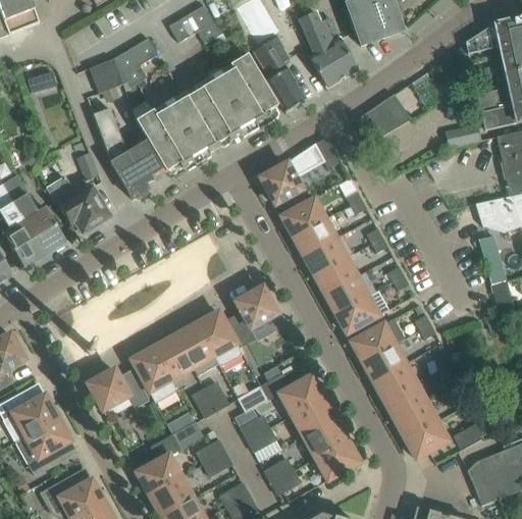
[(0,0),(0,11),(8,34),(39,21),(30,0),(0,0)]
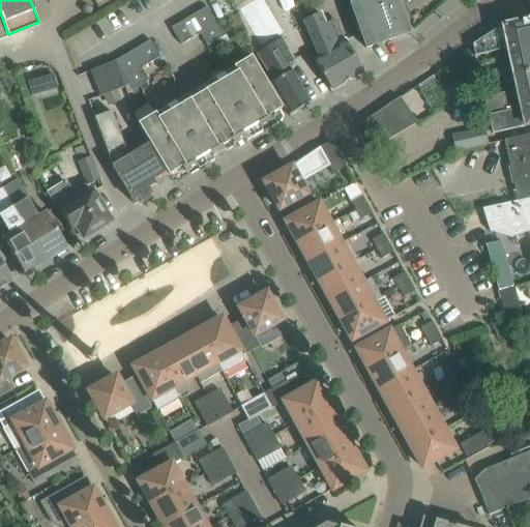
[(239,0),(236,2),(255,47),(276,33),(256,0),(239,0)]
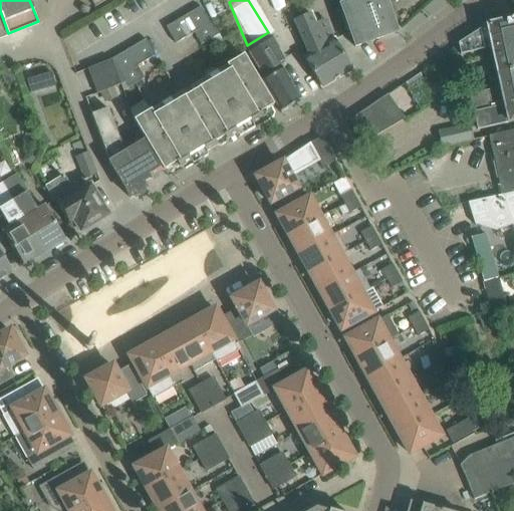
[(340,3),(354,44),(397,29),(386,0),(346,0),(346,1),(340,3)]
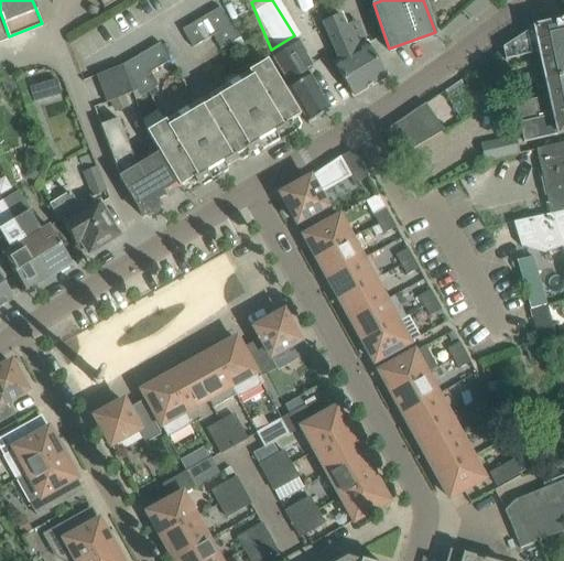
[(183,27),(194,44),(213,33),(220,45),(238,35),(220,4),(183,27)]
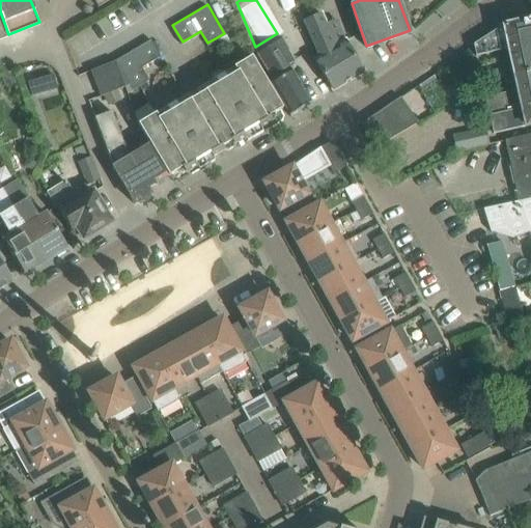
[(0,36),(8,34),(0,11),(0,36)]
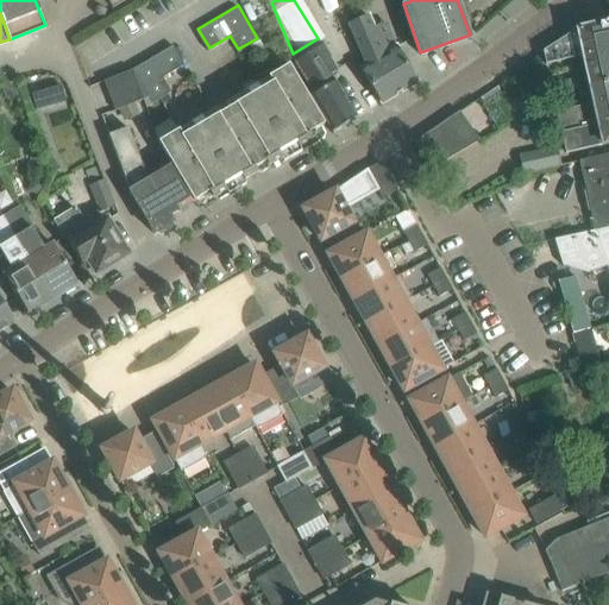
[(384,51),(377,35),(369,13),(350,20),(366,63),(360,65),(381,101),(418,80),(396,44),(384,51)]
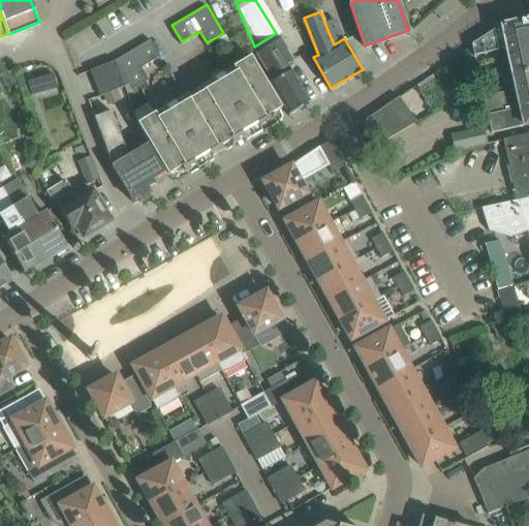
[(506,47),(511,72),(528,68),(528,17),(501,23),(471,42),(473,53),(506,47)]
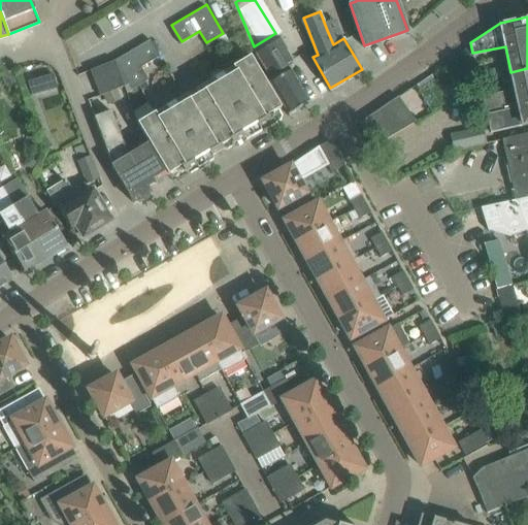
[(269,80),(288,113),(310,100),(287,62),(292,59),(286,47),(287,47),(281,35),(257,50),(273,77),(269,80)]
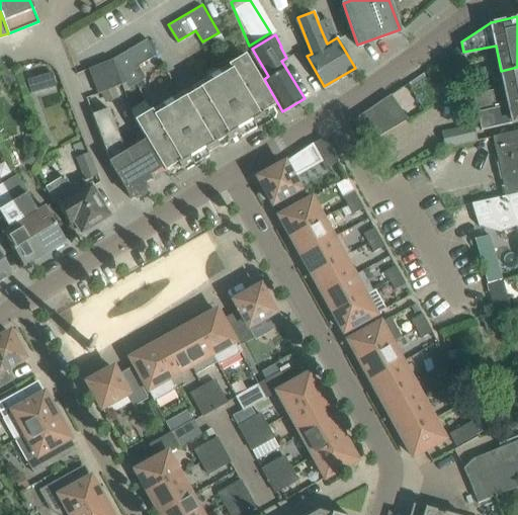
[(113,57),(110,58),(120,83),(124,80),(127,86),(144,76),(138,65),(155,55),(146,37),(113,57)]
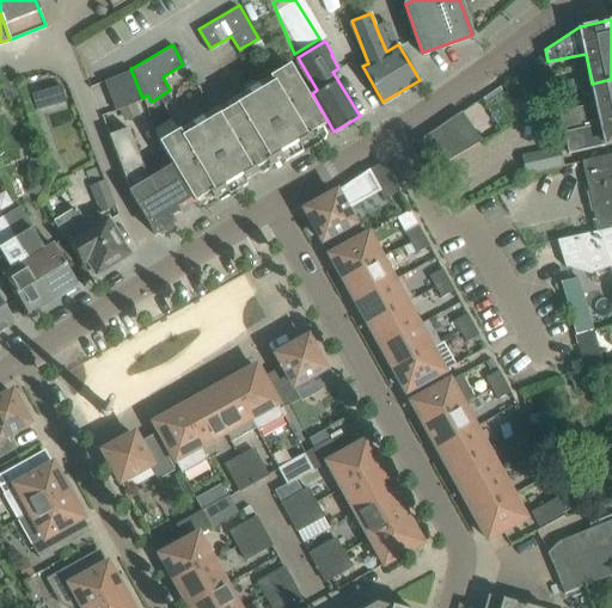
[(273,81),(184,135),(181,130),(160,141),(182,179),(194,201),(204,194),(202,190),(210,186),(215,195),(227,189),(225,185),(242,176),(244,179),(257,171),(257,170),(255,171),(254,169),(270,158),(271,160),(270,161),(270,163),(282,155),(280,153),(297,142),(299,146),(310,140),(305,130),(312,126),(314,129),(325,123),(289,65),(270,77),(273,81)]
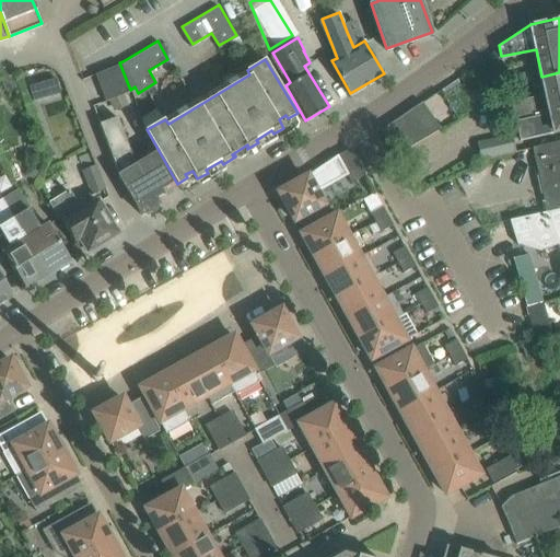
[(115,65),(95,72),(105,100),(126,92),(130,90),(119,62),(115,65)]
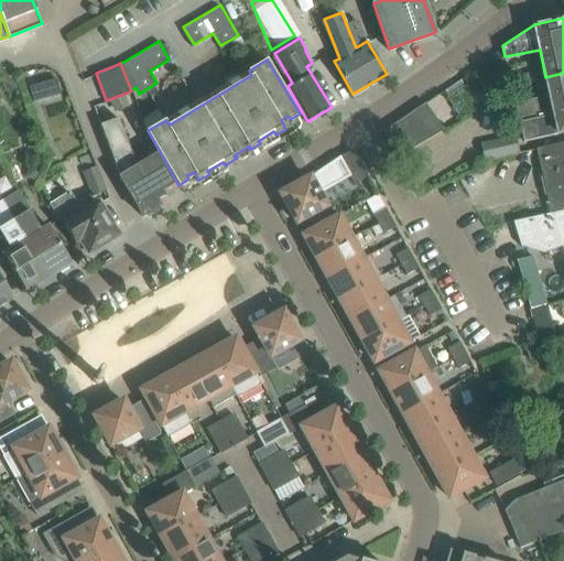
[(563,73),(545,77),(549,93),(531,97),(513,100),(523,140),(563,130),(563,73)]
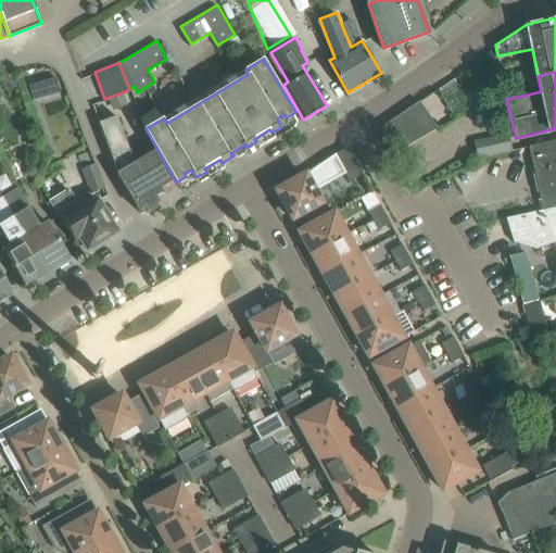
[(419,99),(378,127),(392,152),(438,126),(419,99)]
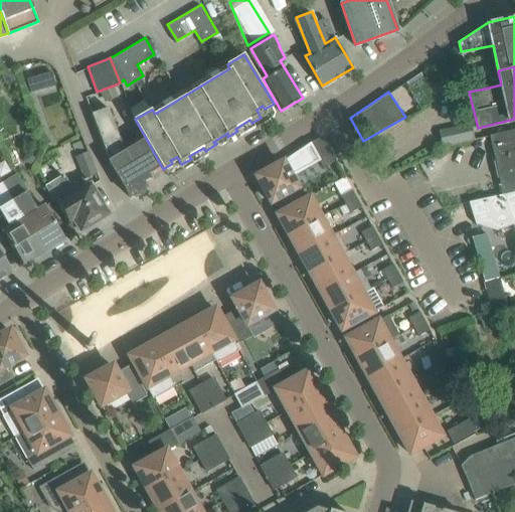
[(162,169),(151,152),(144,140),(126,151),(109,106),(92,112),(109,160),(131,196),(132,195),(137,196),(143,192),(144,187),(146,186),(143,181),(148,177),(153,179),(159,175),(160,170),(162,169)]
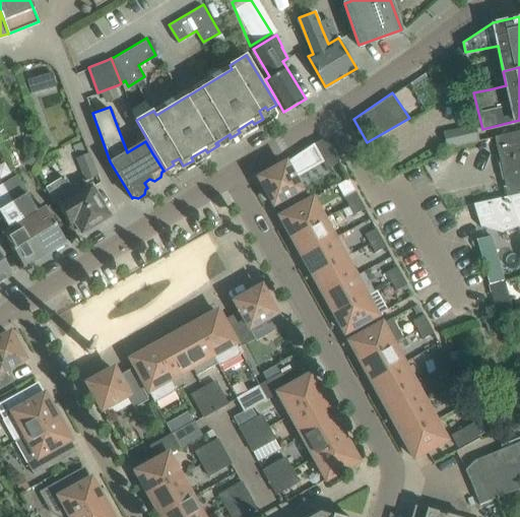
[(443,130),(447,145),(478,137),(474,123),(443,130)]
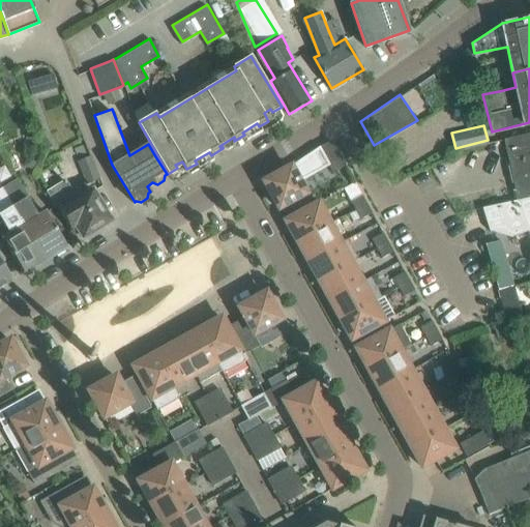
[(517,199),(529,196),(529,130),(504,137),(517,199)]
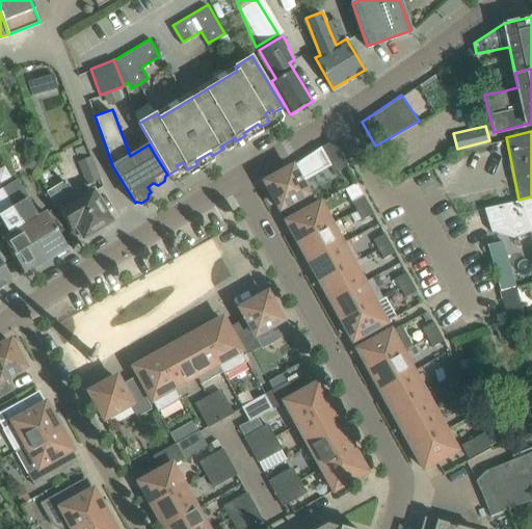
[(334,139),(320,147),(329,163),(334,170),(346,163),(334,139)]
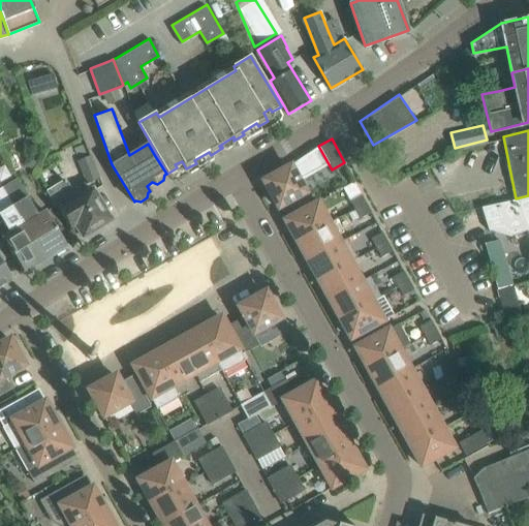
[(269,177),(263,180),(267,186),(268,187),(277,205),(278,207),(305,192),(299,179),(328,162),(318,146),(290,164),(269,177)]
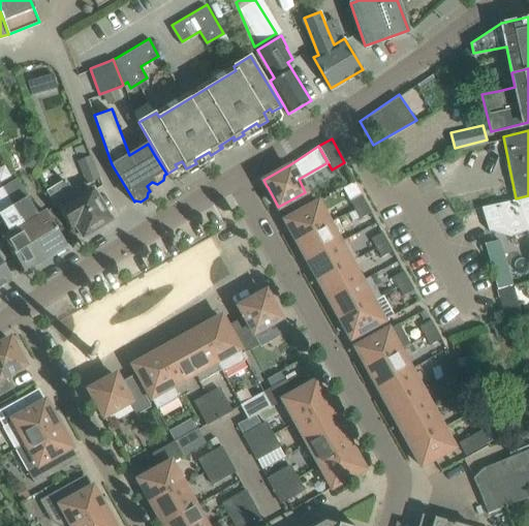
[(99,177),(90,154),(78,158),(86,182),(99,177)]
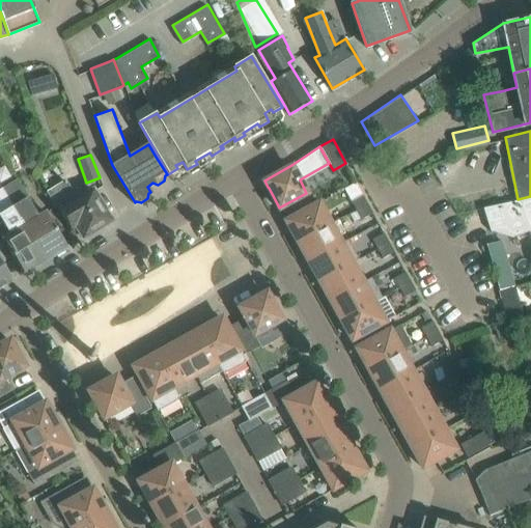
[(17,176),(1,186),(46,259),(67,246),(46,210),(38,215),(27,196),(28,195),(17,176)]
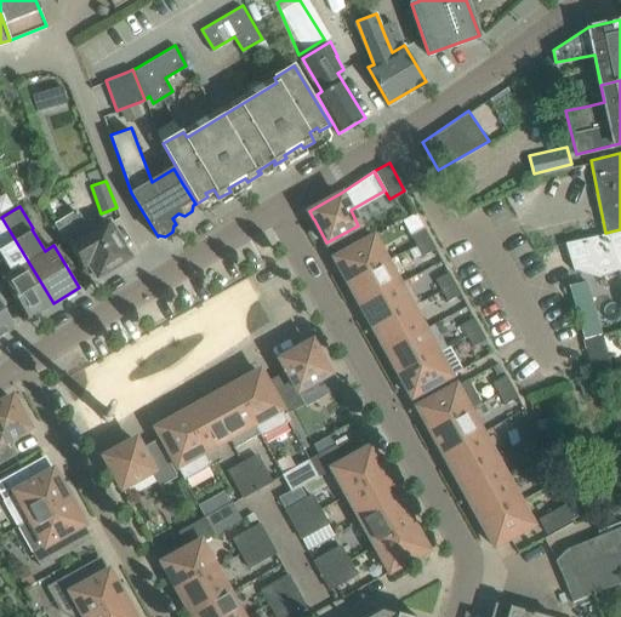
[(89,262),(97,276),(131,257),(109,221),(95,229),(89,218),(84,222),(77,210),(56,222),(83,266),(89,262)]
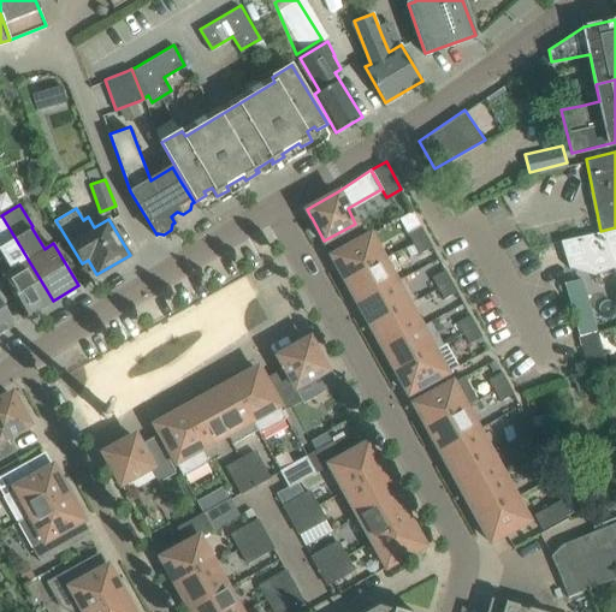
[(53,301),(1,215),(0,215),(0,249),(11,268),(3,274),(28,315),(53,301)]
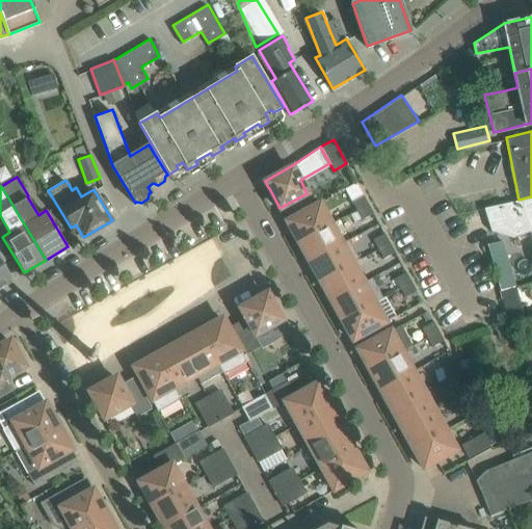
[(351,200),(356,209),(368,203),(363,193),(351,200)]
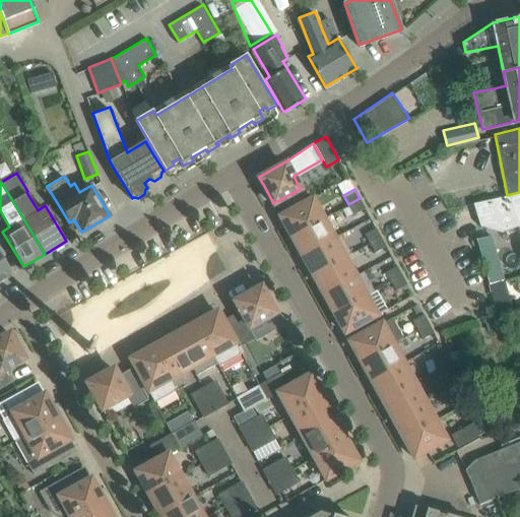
[(501,231),(519,223),(519,222),(519,192),(507,195),(473,202),(480,224),(481,224),(480,222),(497,217),(501,231)]
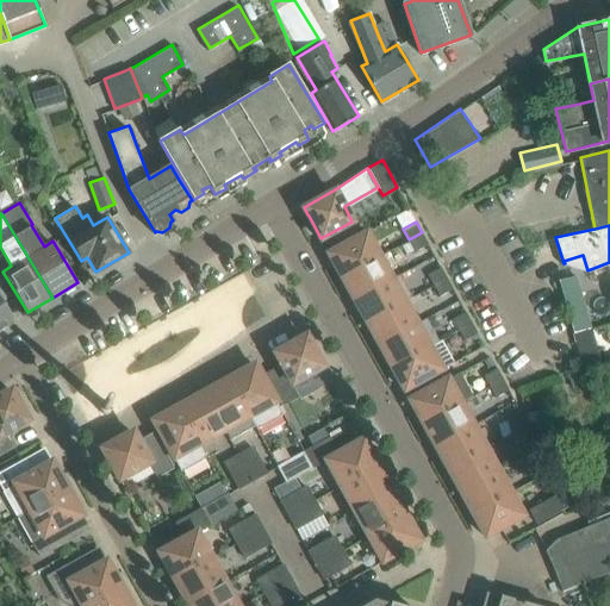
[(334,262),(342,275),(379,255),(366,231),(329,252),(330,254),(331,254),(335,261),(334,262)]
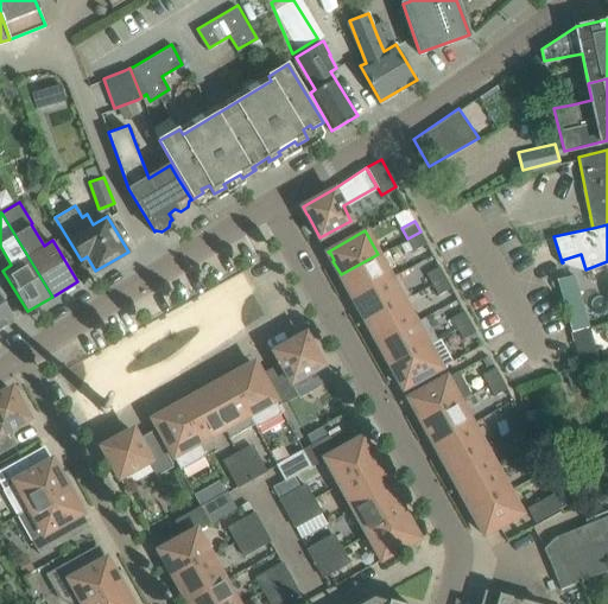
[(420,231),(407,239),(413,249),(426,242),(420,231)]
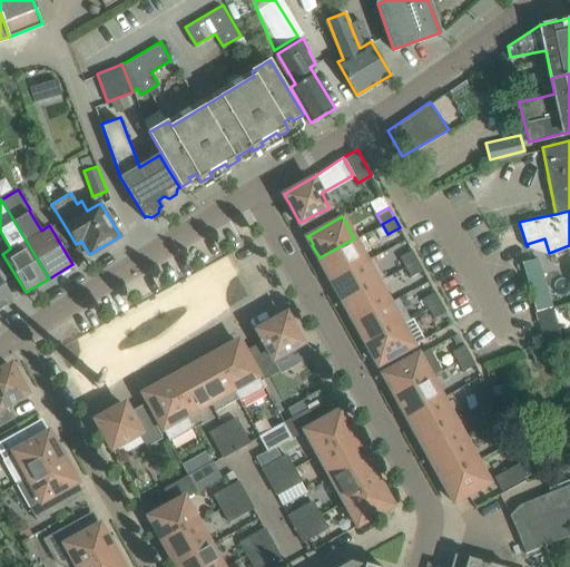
[(327,270),(332,279),(366,260),(354,238),(320,257),(326,271),(327,270)]
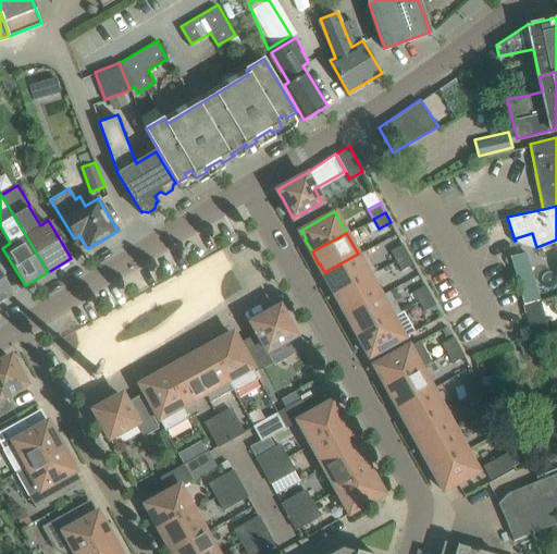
[(391,249),(396,259),(408,253),(403,243),(391,249)]
